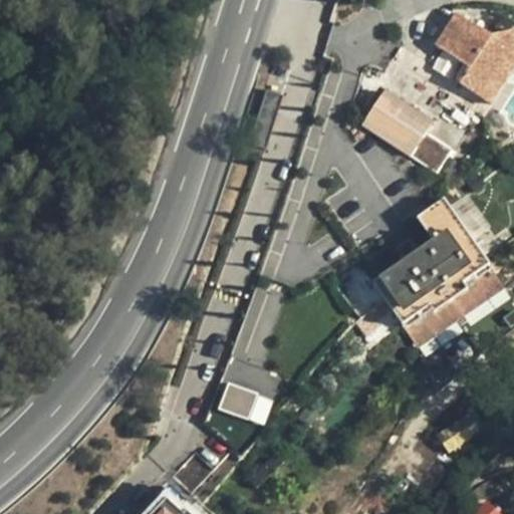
[(461,84),(495,104),(513,75),(513,31),(493,32),(453,15),(438,42),(469,65),(461,84)]
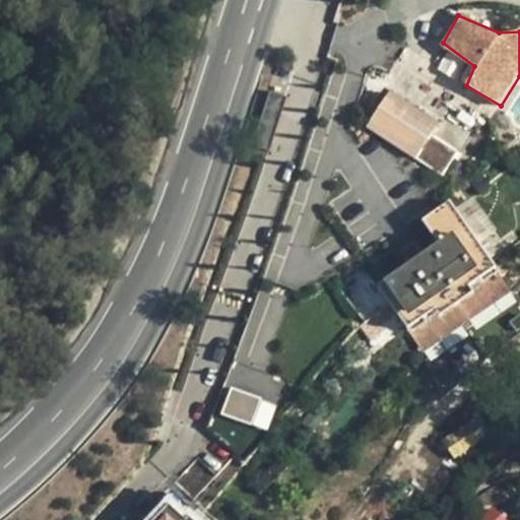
[(364,133),(448,173),(468,130),(384,90),(364,133)]
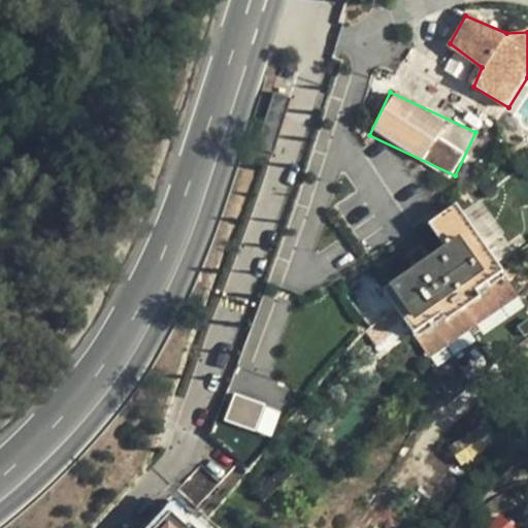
[(440,242),(385,278),(414,323),(502,268),(459,204),(429,223),(440,242)]
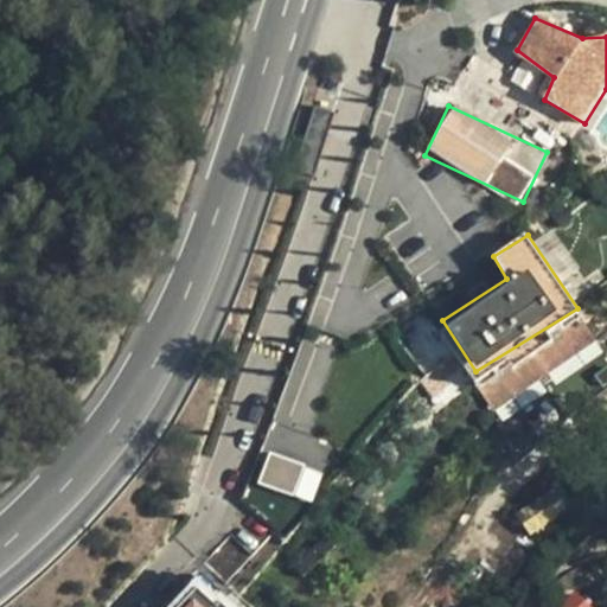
[(267,452),(256,481),(312,503),(323,473),(267,452)]
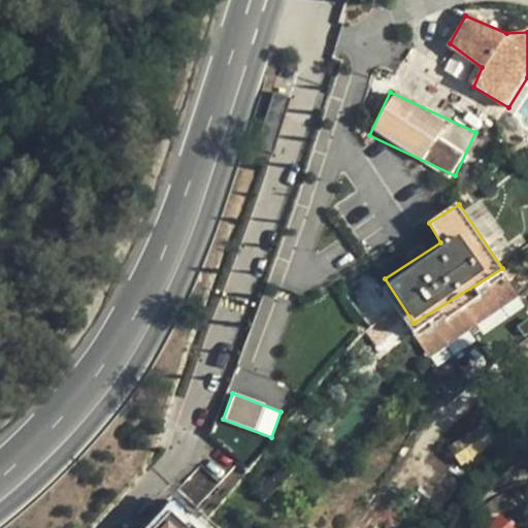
[(221,421),(213,442),(259,459),(267,437),(221,421)]
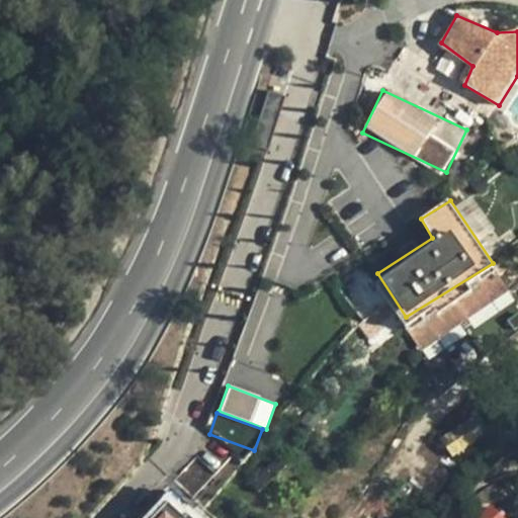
[(145,517),(179,517),(157,502),(145,517)]
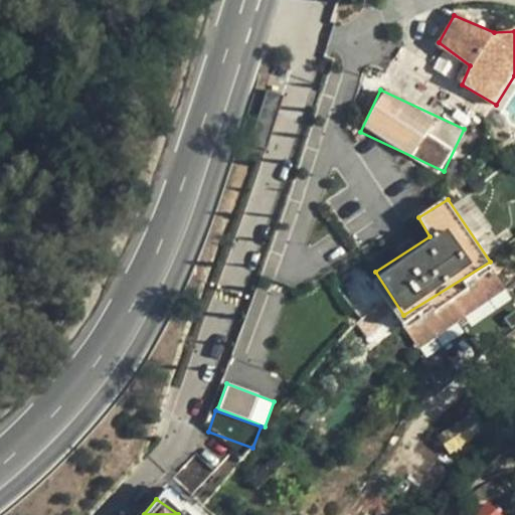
[(501,514),(493,502),(471,514),(501,514)]
